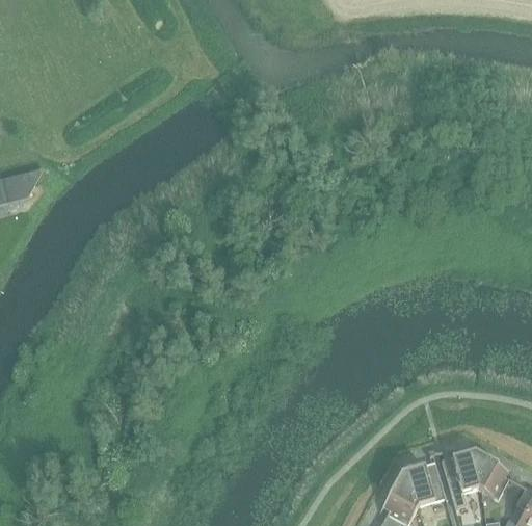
[(43,166),(2,178),(0,178),(0,202),(28,195),(43,166)]
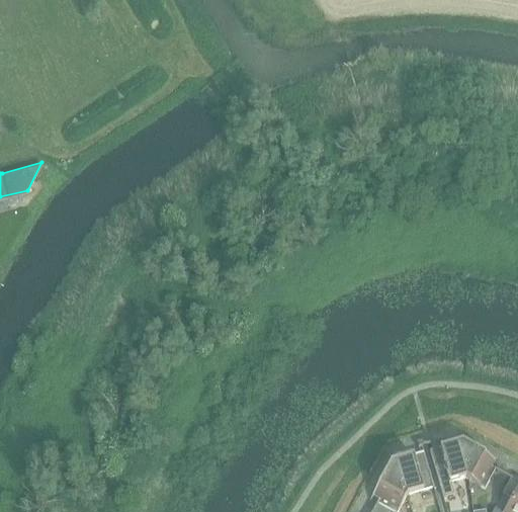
[(465,475),(467,476),(461,437),(429,447),(430,450),(442,494),(452,491),(449,479),(465,475)]
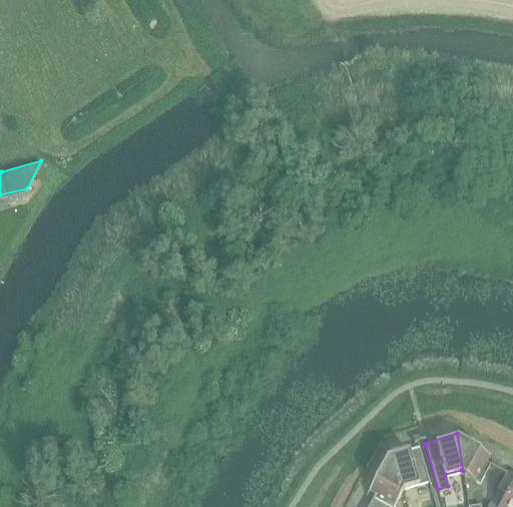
[(457,433),(463,471),(480,480),(480,479),(490,462),(493,463),(493,462),(486,458),(490,451),(457,433)]
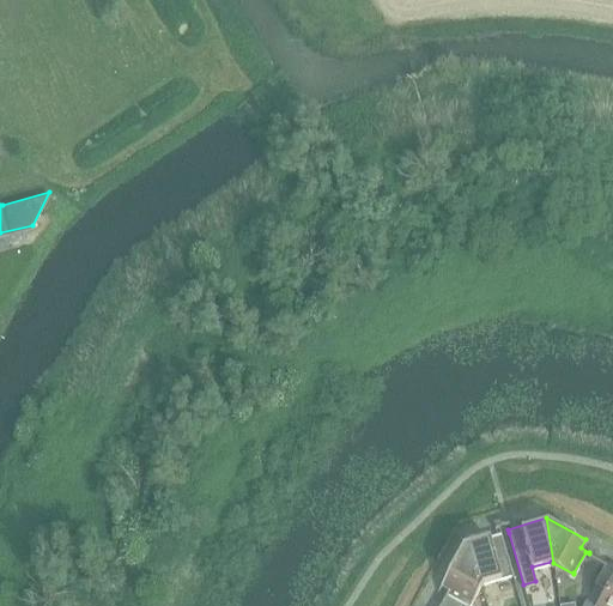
[(501,531),(462,541),(480,585),(483,581),(513,573),(501,531)]
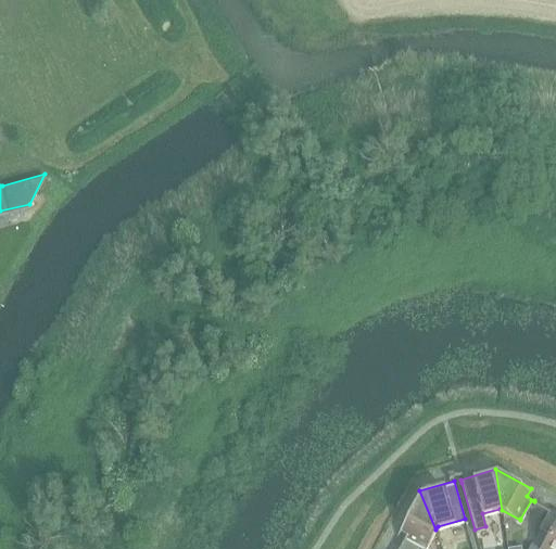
[(426,547),(436,530),(419,490),(400,526),(407,530),(403,538),(404,539),(405,536),(426,547)]
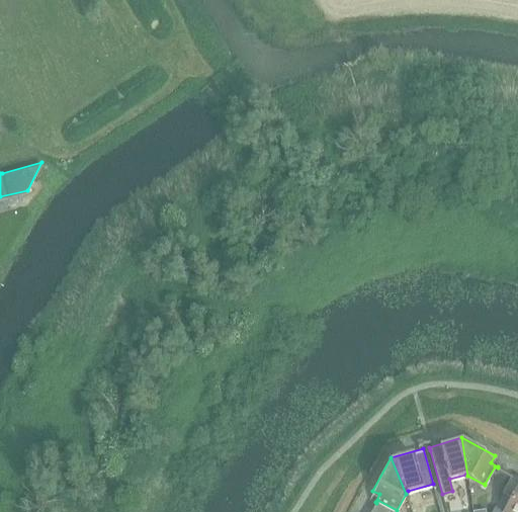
[(517,511),(517,477),(511,474),(502,491),(511,495),(502,510),(505,511),(517,511)]
